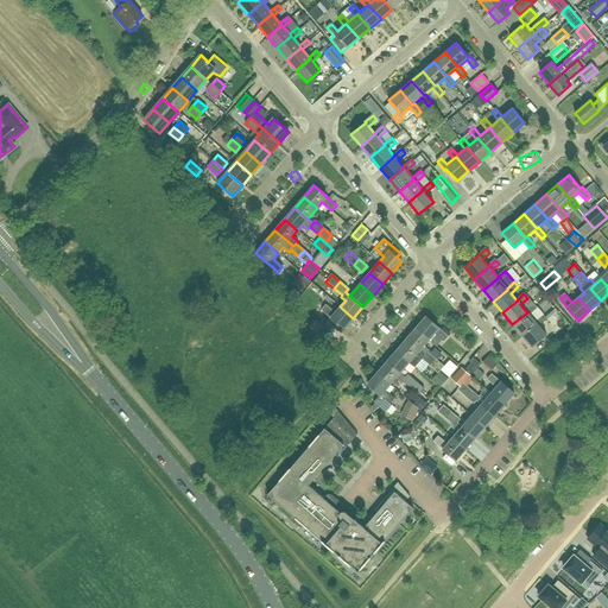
[(353,318),(340,306),(335,312),(325,304),(321,310),(343,329),(353,318)]
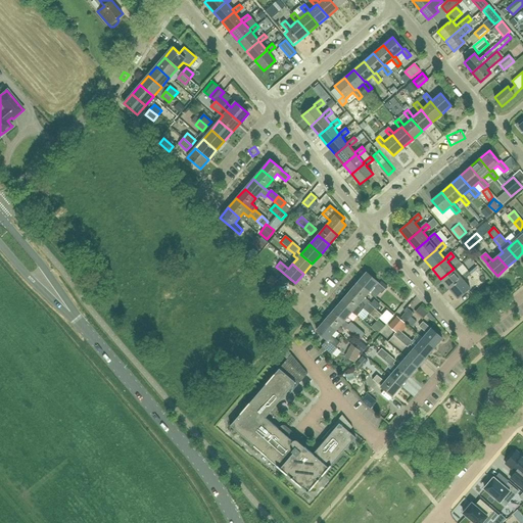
[(440,279),(448,289),(462,278),(461,277),(456,272),(462,266),(459,263),(453,268),(454,269),(440,279)]
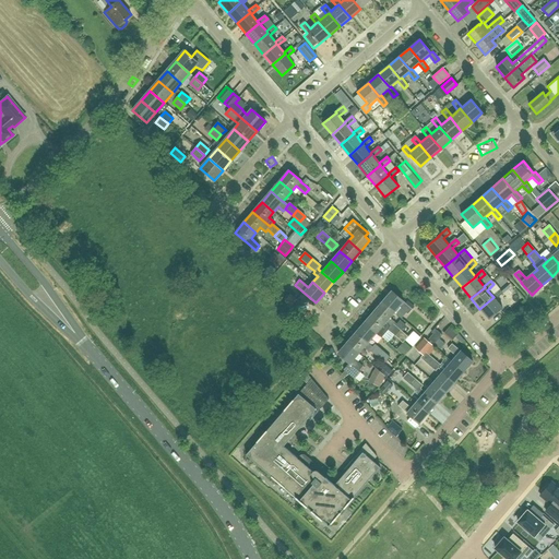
[(499,290),(492,296),(494,297),(479,309),(489,319),(502,308),(496,300),(502,295),(499,290)]
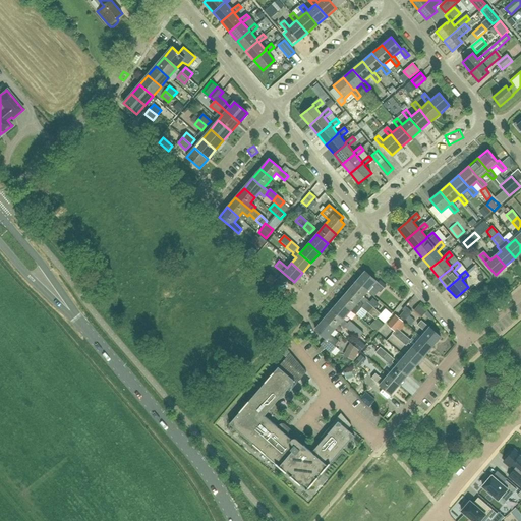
[(367,291),(371,287),(380,293),(384,288),(375,281),(365,272),(356,282),(367,291)]
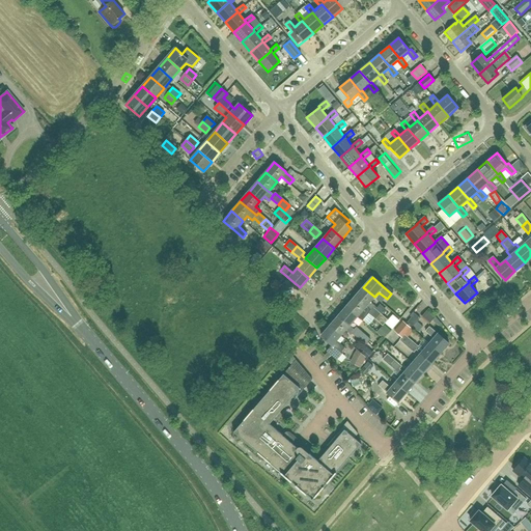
[(369,303),(374,297),(363,287),(355,297),(366,306),(366,307),(371,311),(368,314),(375,319),(380,314),(373,308),(374,307),(369,303)]
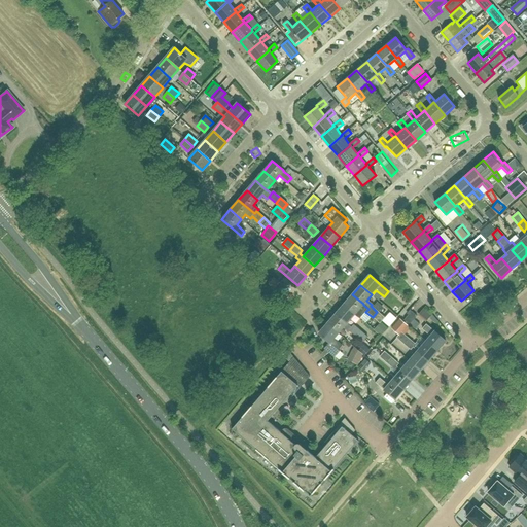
[(344,304),(355,314),(360,318),(365,312),(369,309),(363,305),(363,304),(352,294),(344,304)]
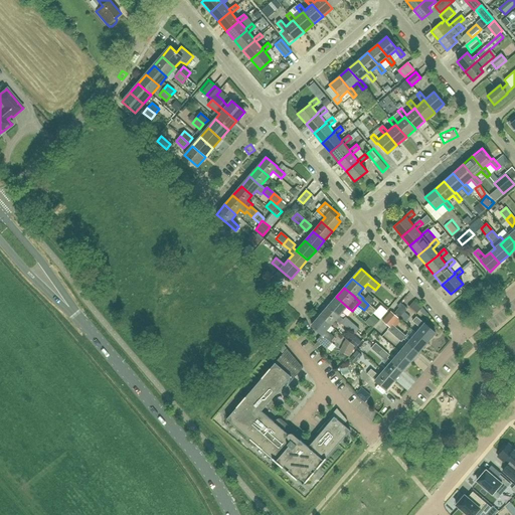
[(336,297),(328,307),(339,316),(347,307),(336,297)]
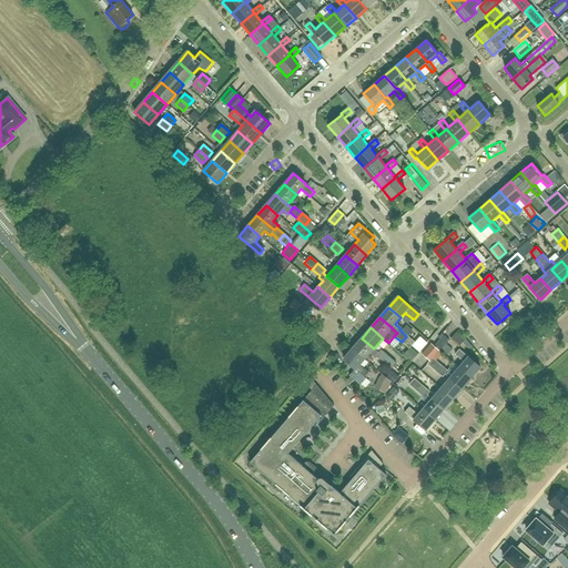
[(428,343),(419,335),(414,341),(424,348),(428,343)]
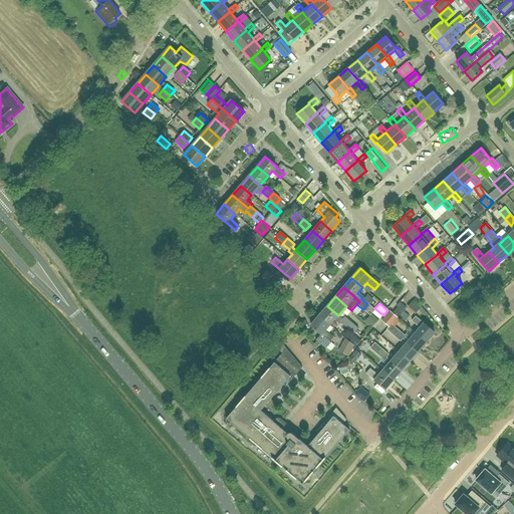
[(375,310),(367,304),(363,309),(370,316),(375,310)]
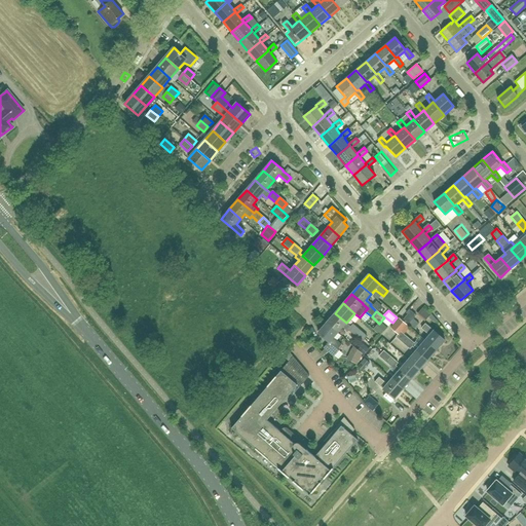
[(416,316),(411,311),(403,321),(414,330),(419,325),(413,320),(416,316)]
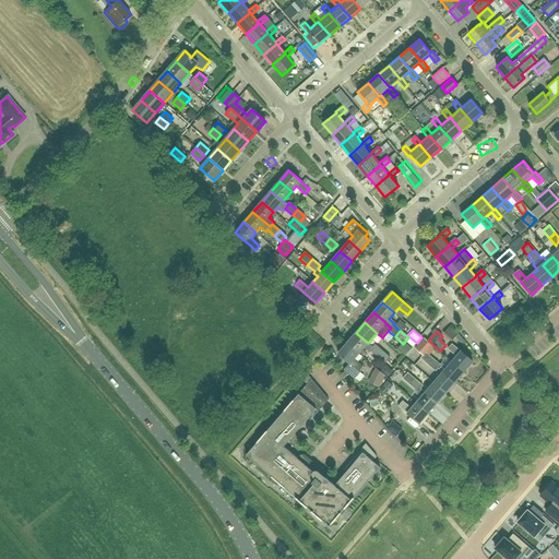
[(358,354),(368,343),(356,333),(347,343),(358,354)]
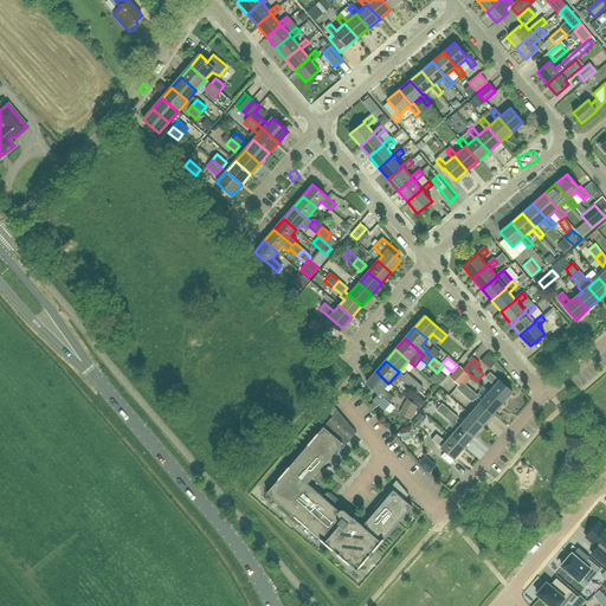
[(451,379),(459,386),(462,384),(466,378),(458,371),(451,379)]
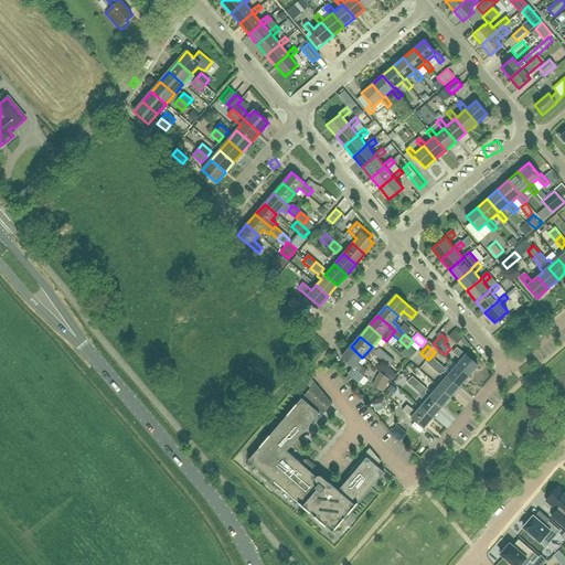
[(368,370),(359,362),(362,358),(351,347),(341,358),(353,368),(347,374),(349,375),(344,380),(348,383),(352,379),(359,383),(364,376),(363,374),(368,370)]
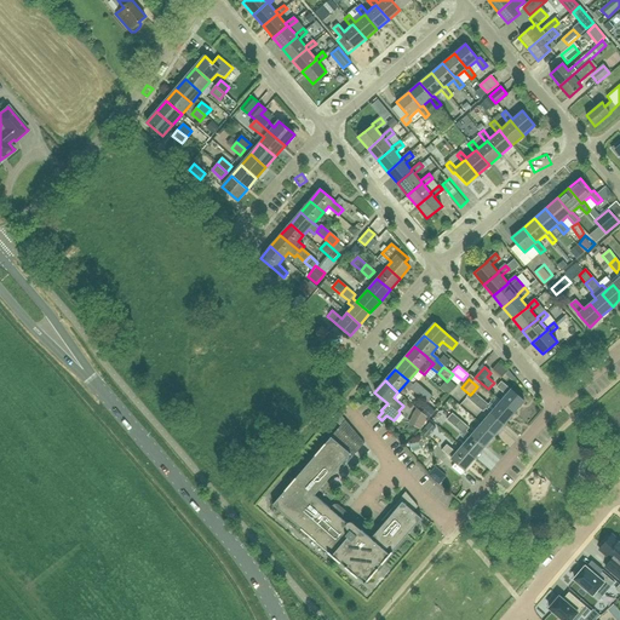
[(449,396),(457,388),(448,380),(441,389),(449,396)]
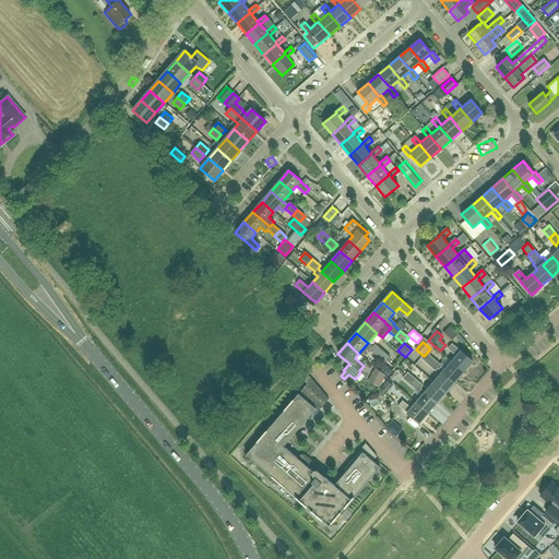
[(461,352),(452,344),(448,349),(456,357),(452,361),(463,372),(473,361),(461,352)]
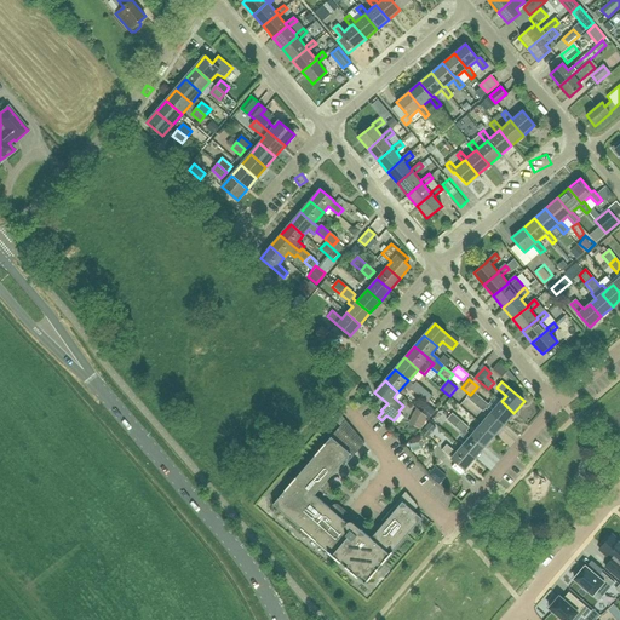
[(432,396),(424,389),(419,395),(428,402),(432,396)]
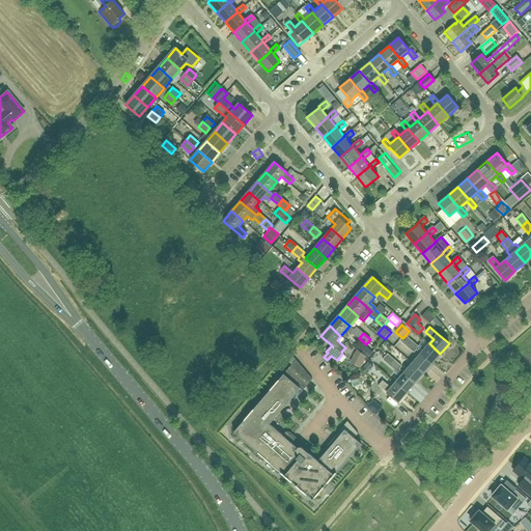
[(404,336),(402,338),(399,341),(407,347),(412,342),(404,336)]
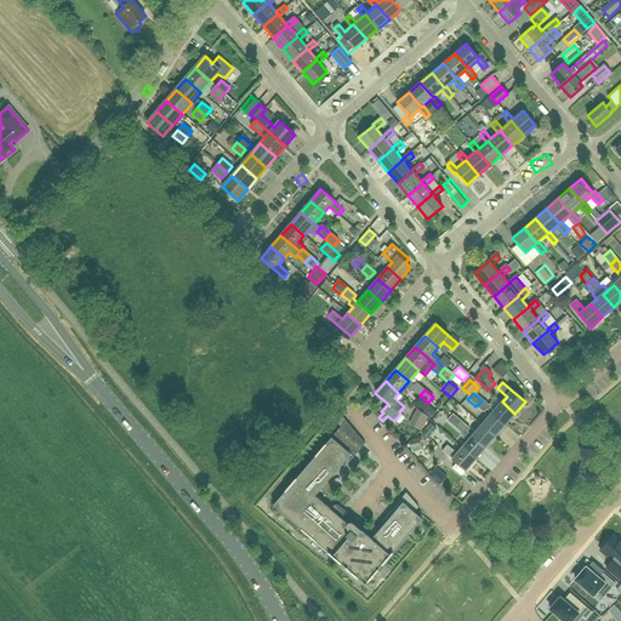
[(486,411),(491,415),(493,414),(505,425),(514,414),(502,402),(496,409),(491,404),(489,406),(482,400),(476,406),(484,414),(486,411)]
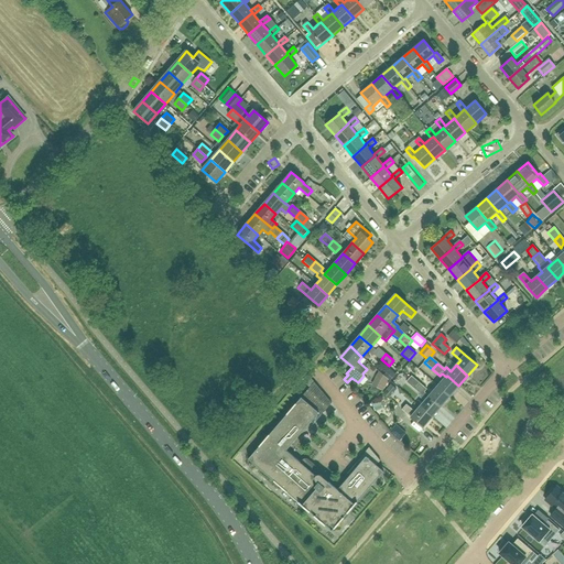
[(388,380),(379,371),(371,384),(382,391),(388,380)]
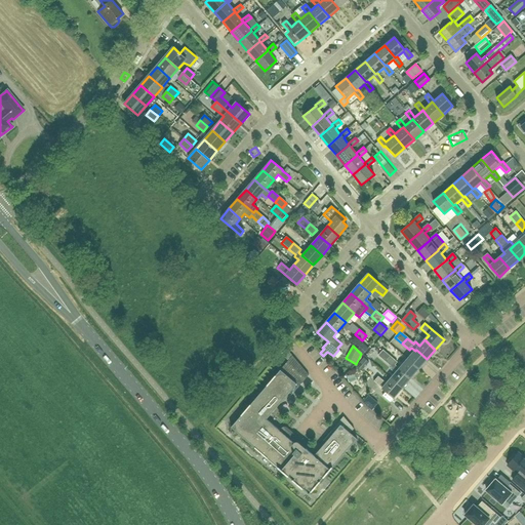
[(392,348),(390,354),(399,357),(401,351),(392,348)]
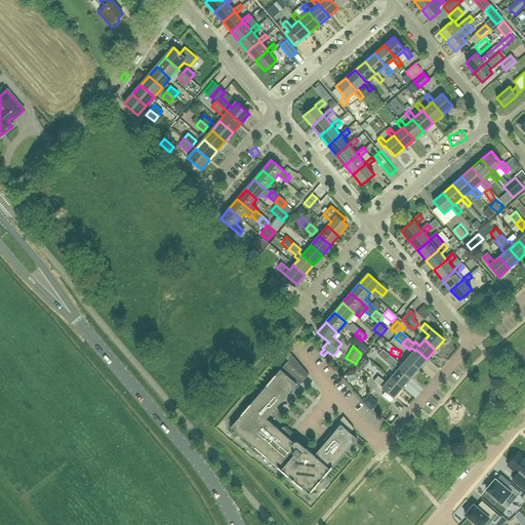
[(415,351),(408,359),(418,368),(427,359),(416,350),(415,351)]
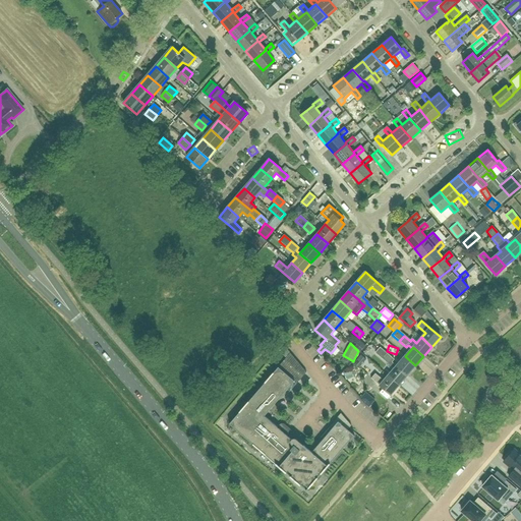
[(375,354),(383,360),(388,354),(381,348),(375,354)]
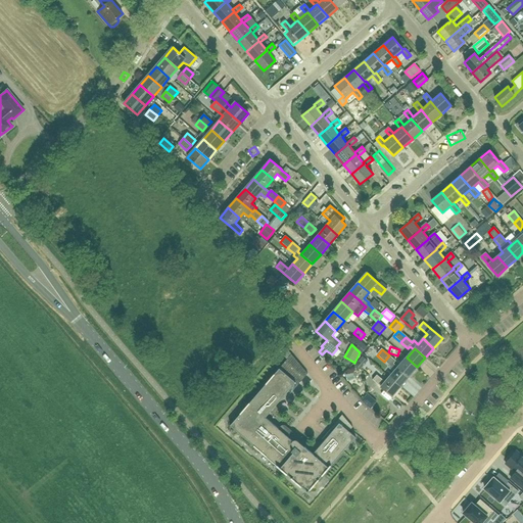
[(355,437),(339,423),(332,432),(314,454),(304,446),(298,441),(297,440),(296,440),(295,440),(294,440),(293,441),(287,436),(266,418),(295,383),(298,385),(307,374),(291,354),(279,369),(274,374),(266,384),(249,403),(249,402),(240,414),(230,426),(253,446),(266,457),(277,466),(286,475),(286,474),(291,478),(301,487),(307,492),(311,490),(319,480),(319,479),(323,476),(331,466),(355,437)]
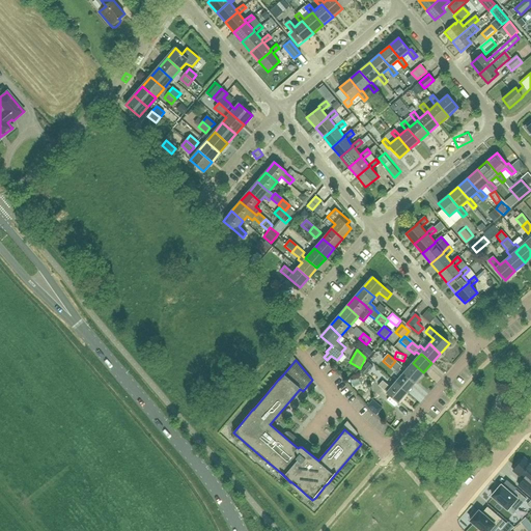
[(399,379),(395,383),(407,392),(415,383),(404,373),(403,373),(399,370),(402,368),(395,361),(390,367),(396,372),(394,374),(399,379)]
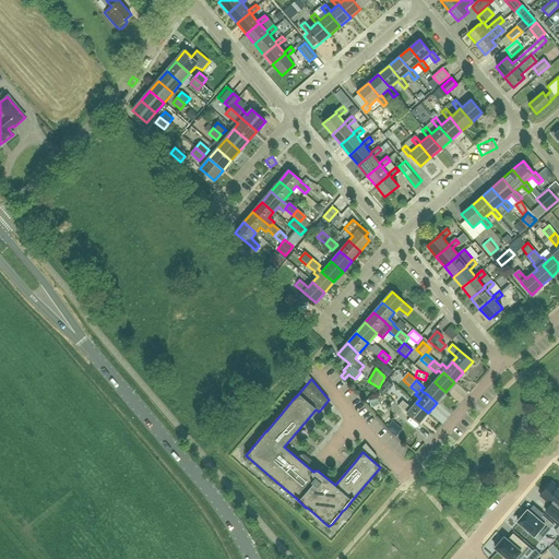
[(385,394),(393,387),(387,381),(380,390),(385,394)]
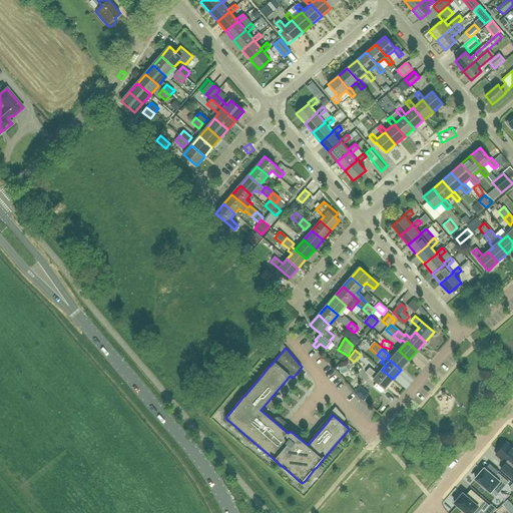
[(399,351),(391,361),(401,370),(409,360),(399,351)]
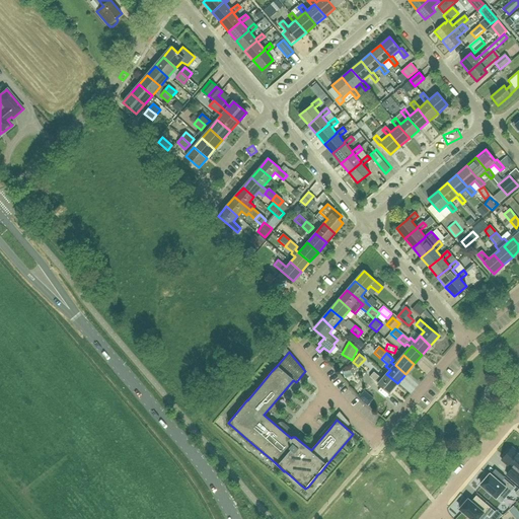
[(389,393),(397,383),(386,374),(382,379),(374,373),(370,377),(378,384),(389,393)]
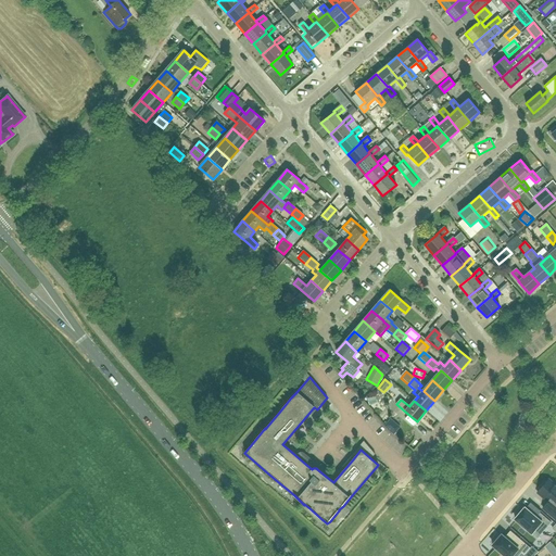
[(540,490),(538,493),(548,503),(543,508),(555,520),(555,484),(548,479),(546,483),(544,481),(539,489),(540,490)]
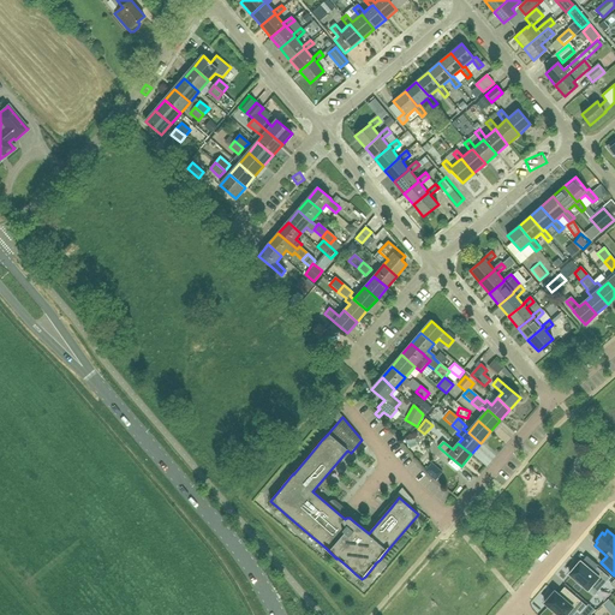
[(575,568),(569,574),(595,596),(609,578),(597,567),(592,572),(578,560),(573,566),(575,568)]
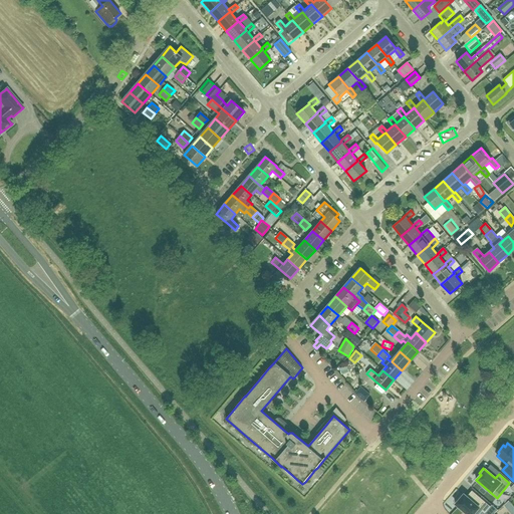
[(457,502),(455,504),(466,513),(479,513),(482,511),(484,513),(490,507),(479,497),(474,503),(467,497),(464,494),(462,497),(460,495),(456,501),(457,502)]
